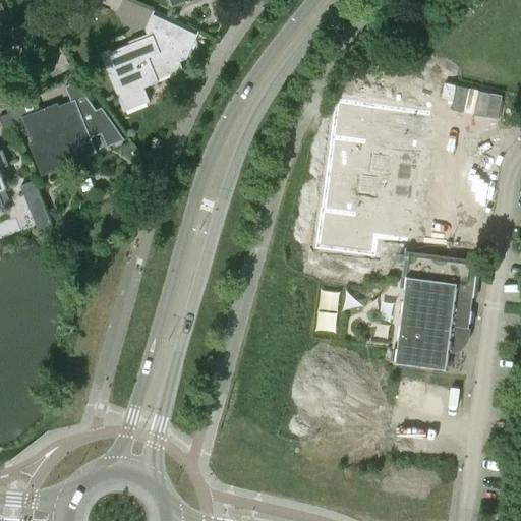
[(148,100),(142,88),(156,81),(155,79),(180,68),(177,61),(185,58),(197,31),(152,10),(143,30),(146,34),(127,42),(128,44),(109,52),(107,49),(98,53),(122,111),(148,100)]
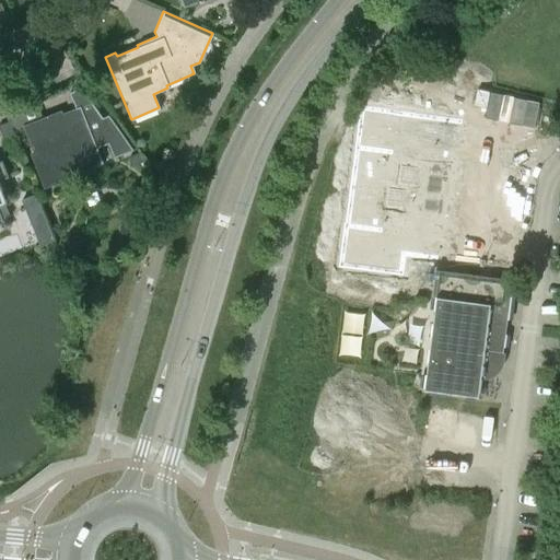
[(103,118),(82,88),(70,93),(76,108),(63,114),(62,111),(43,118),(37,105),(8,117),(14,133),(24,130),(47,186),(104,163),(97,149),(108,144),(115,158),(133,150),(109,115),(103,118)]
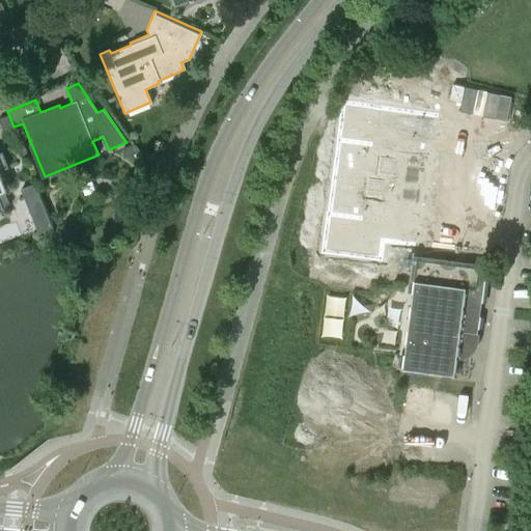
[(341,88),(320,238),(380,245),(382,226),(418,230),(425,182),(427,182),(430,149),(429,148),(435,101),(341,88)]
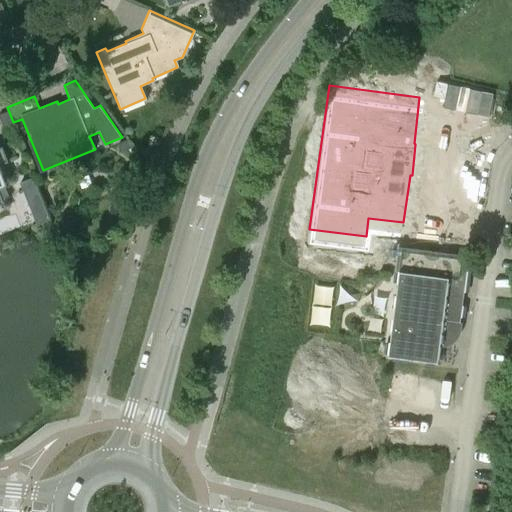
[(459,333),(469,257),(469,255),(399,246),(396,270),(400,271),(389,355),(439,361),(442,343),(446,343),(447,339),(453,337),(458,338),(459,333)]
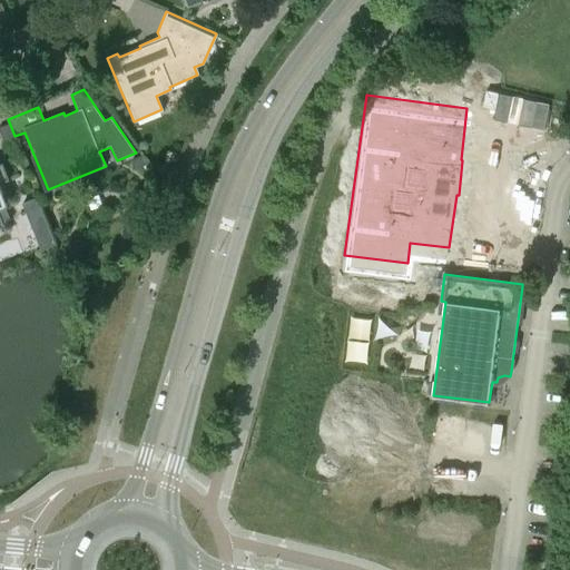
[(353,315),(346,359),(366,362),(373,318),(353,315)]
